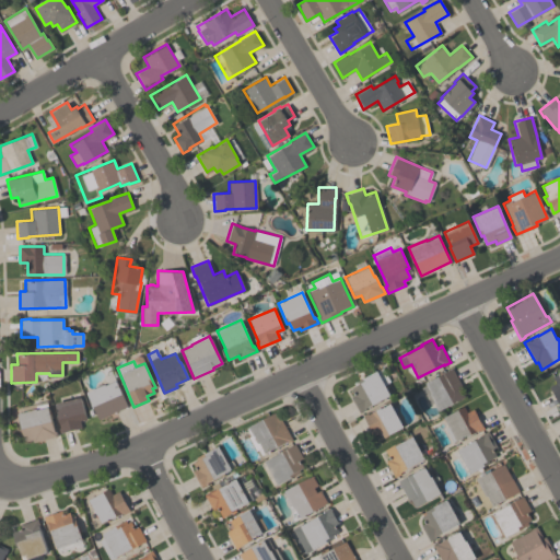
[(439,410),(429,394),(431,393),(424,382),(451,369),(452,368),(461,384),(458,386),(464,396),(439,410)]
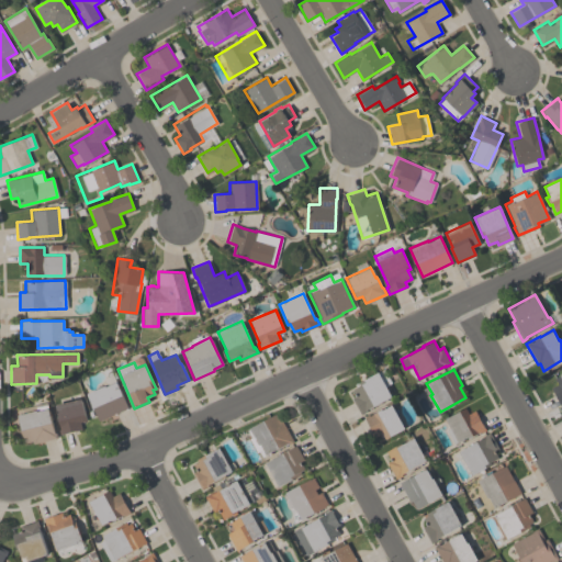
[(352,389),(360,384),(359,382),(378,372),(391,396),(366,408),(367,411),(360,414),(351,397),(356,395),(352,389)]
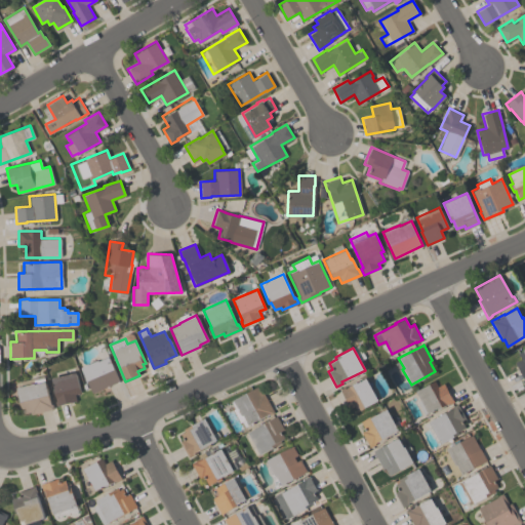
[(524,379),(524,380),(515,362),(520,359),(517,353),(524,348),(524,379)]
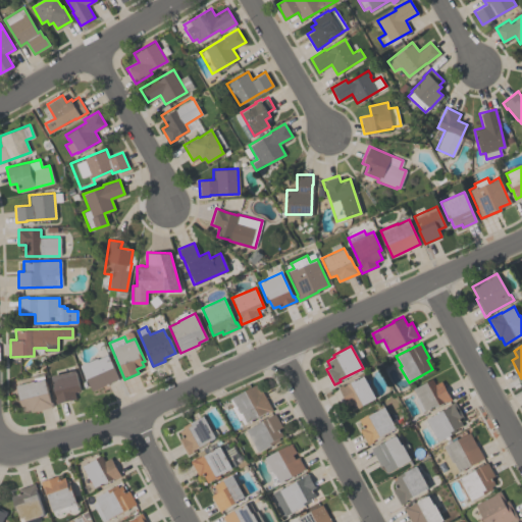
[(118,378),(92,390),(81,365),(97,358),(98,359),(100,358),(96,351),(104,348),(107,355),(108,355),(118,378)]
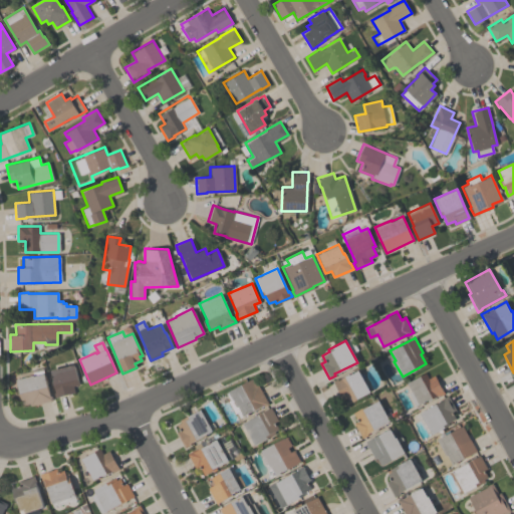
[(74,363),(79,383),(73,386),(74,392),(54,397),(53,392),(54,392),(51,380),(52,380),(50,369),(74,363)]
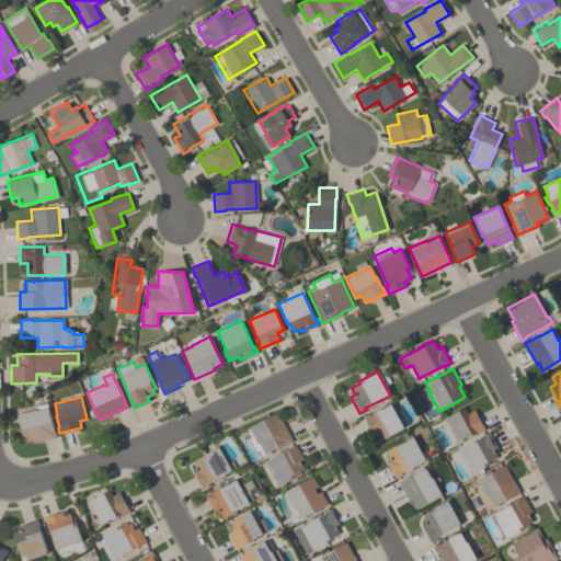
[(18,413),(36,410),(35,407),(47,403),(54,432),(56,432),(57,437),(33,443),(32,441),(24,442),(18,413)]
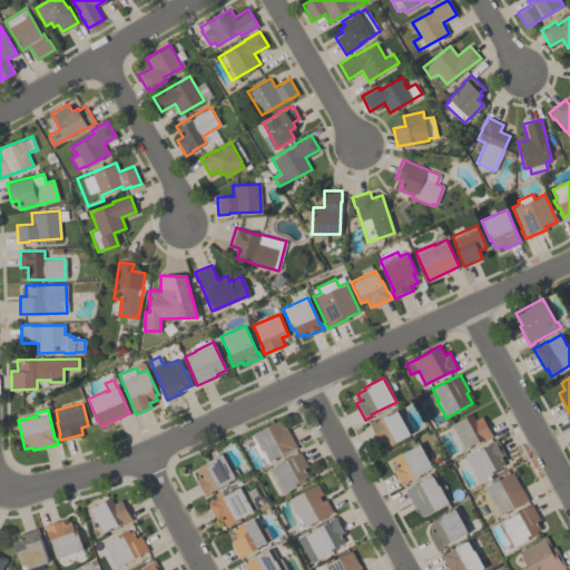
[(367,424),(386,414),(387,415),(397,410),(411,434),(390,445),(386,439),(377,443),(367,424)]
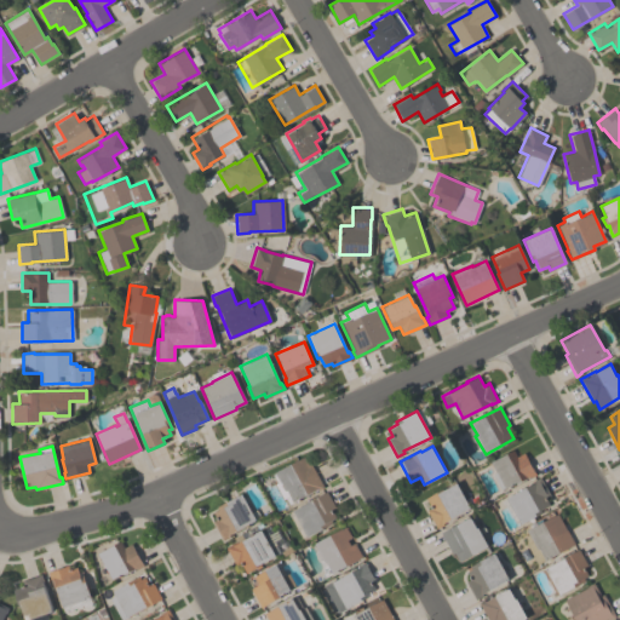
[(491,461),(514,449),(516,455),(523,452),(535,475),(530,477),(529,476),(516,482),(505,488),(504,487),(500,489),(492,474),(497,472),(491,461)]
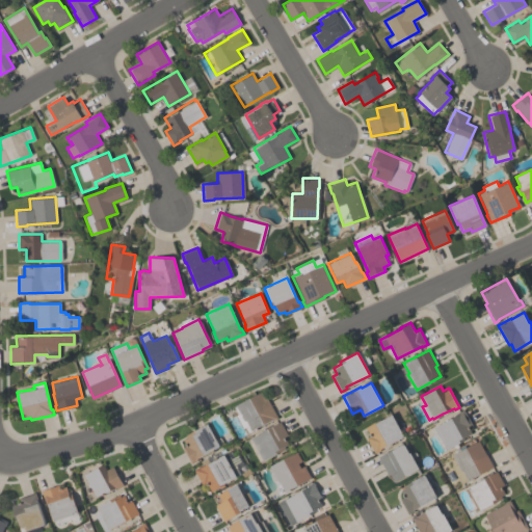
[(236,404),(263,391),(277,419),(273,421),(272,419),(247,431),(245,427),(243,427),(236,415),(238,414),(235,406),(236,405),(236,404)]
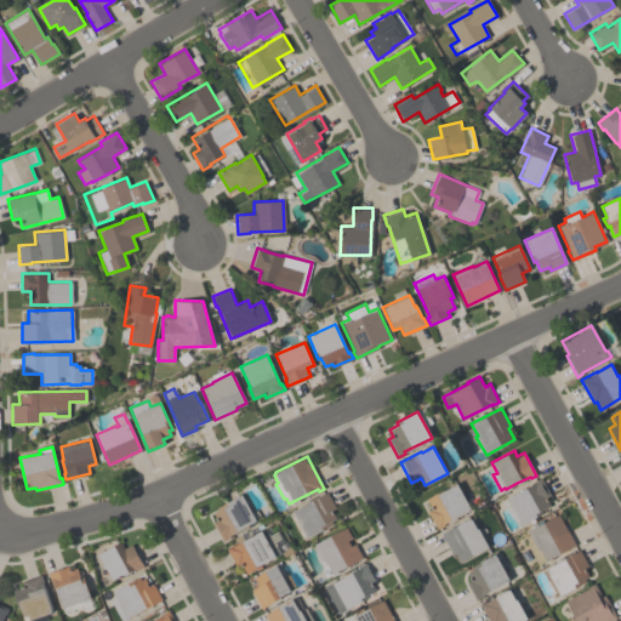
[(551,506),(541,511),(542,513),(522,524),(507,497),(535,482),(535,480),(540,478),(551,496),(546,499),(551,506)]
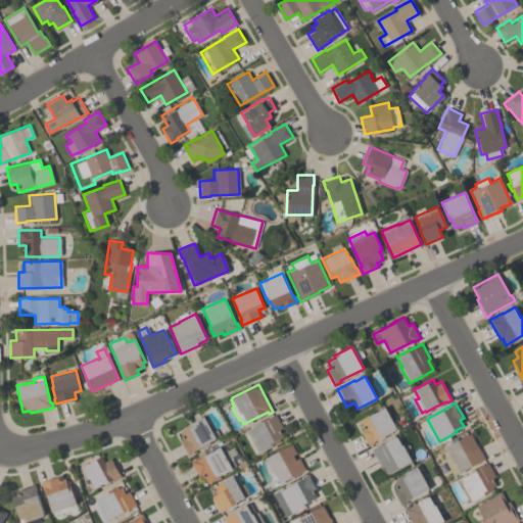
[(359,419),(373,412),(373,413),(384,407),(396,427),(373,440),(374,442),(368,445),(360,430),(364,428),(359,419)]
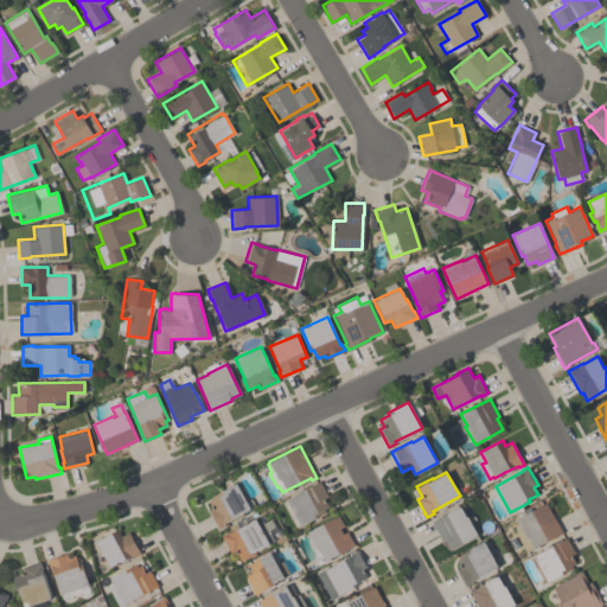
[(328,506),(324,509),(325,511),(301,525),(300,523),(295,525),(282,503),(286,500),(286,499),(319,480),(328,496),(324,498),(328,506)]
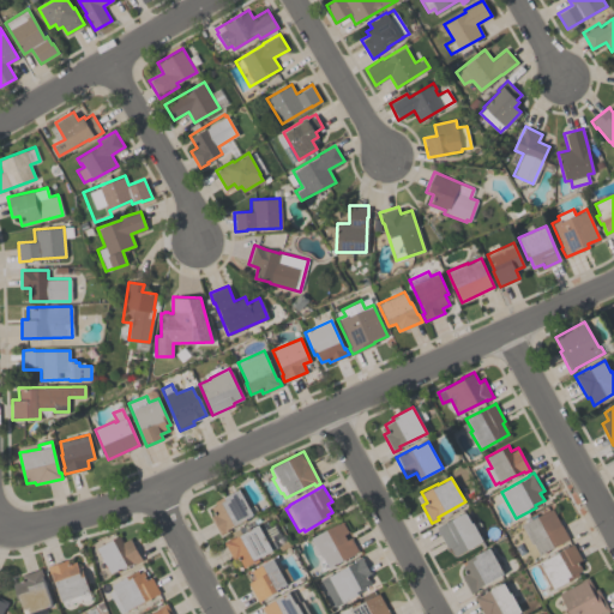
[(253,513),(227,529),(228,530),(221,535),(210,517),(215,515),(210,507),(216,504),(214,501),(239,487),(253,513)]
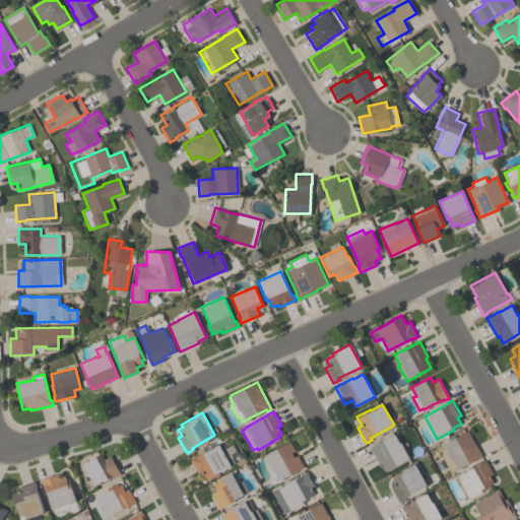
[(481,456),(457,469),(452,460),(451,460),(447,454),(445,455),(440,445),(467,430),(481,456)]
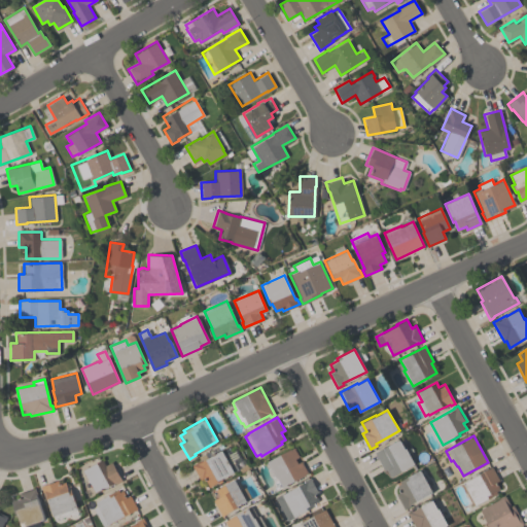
[(374,452),(383,447),(383,448),(398,438),(405,449),(406,448),(415,463),(390,478),(386,469),(384,470),(374,452)]
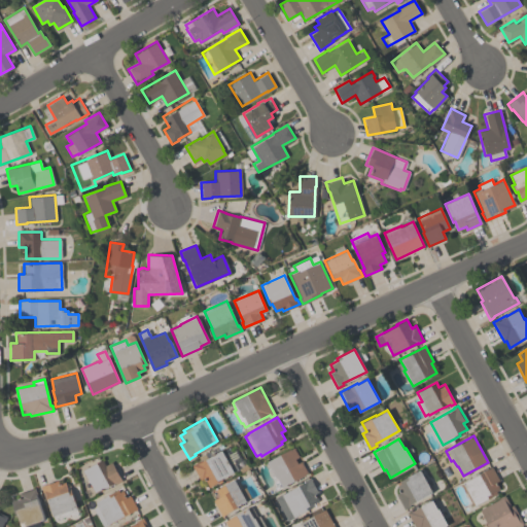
[(267,462),(289,449),(290,449),(292,448),(297,456),(294,458),(297,463),(301,461),(308,472),(278,489),(274,482),(277,480),(267,462)]
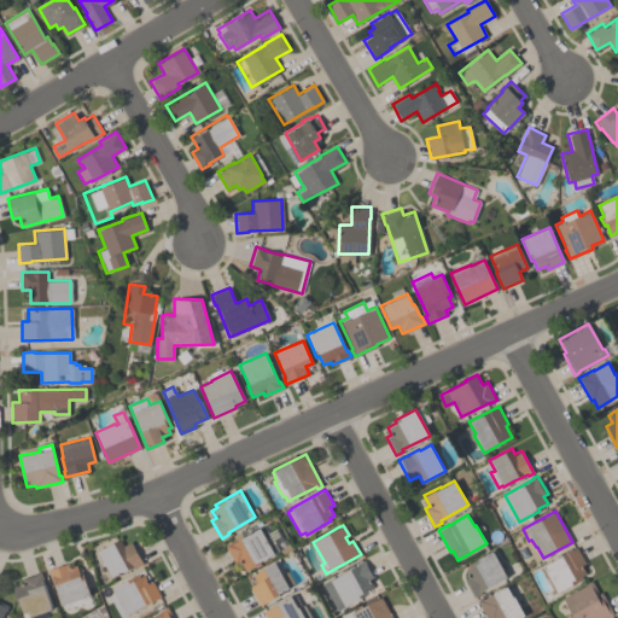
[(274,553),(260,560),(261,561),(260,563),(261,564),(256,566),(255,565),(244,571),(239,561),(235,564),(225,546),(237,538),(237,540),(260,528),(274,553)]
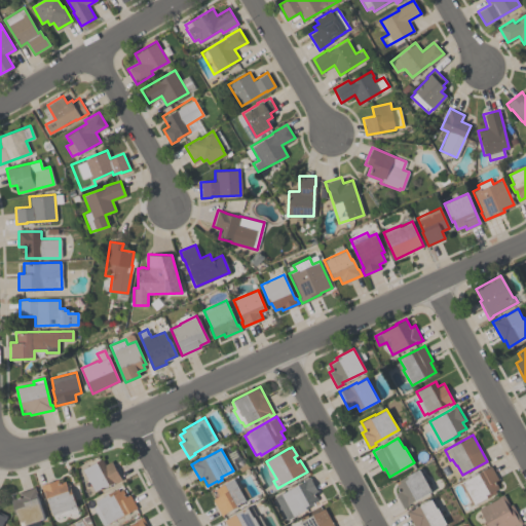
[(121,480),(114,484),(113,482),(104,487),(104,486),(95,491),(83,468),(102,458),(105,463),(111,460),(121,480)]
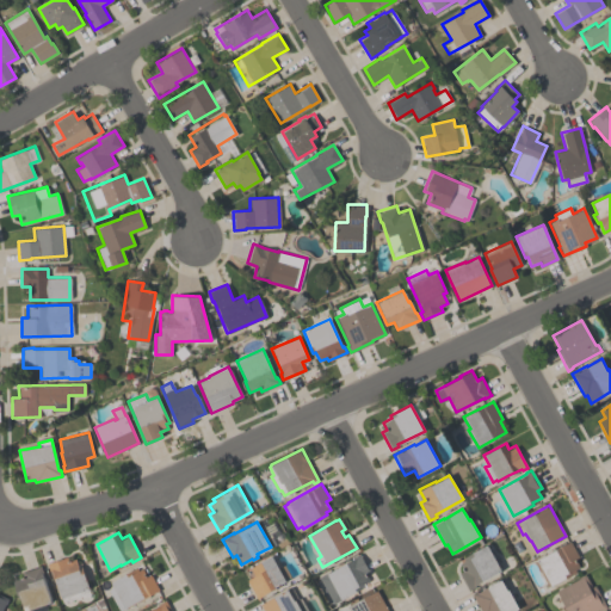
[(579,567),(574,569),(575,572),(551,585),(550,584),(548,586),(539,571),(538,572),(534,561),(560,547),(559,547),(569,541),(579,556),(575,559),(579,567)]
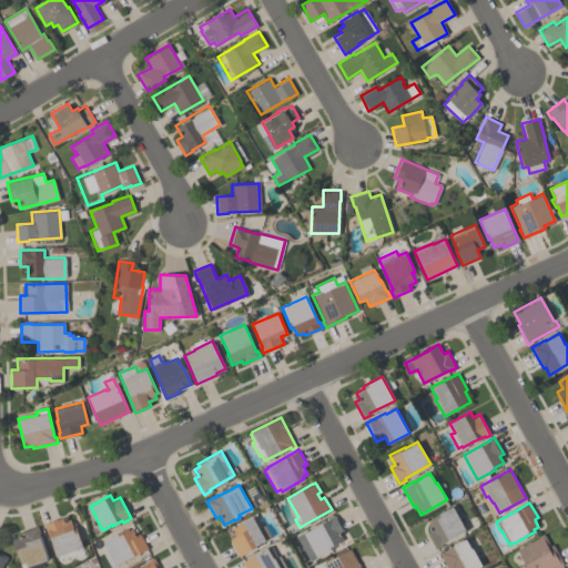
[(466,530),(442,544),(443,545),(435,549),(426,533),(430,530),(426,524),(430,520),(429,518),(453,506),(466,530)]
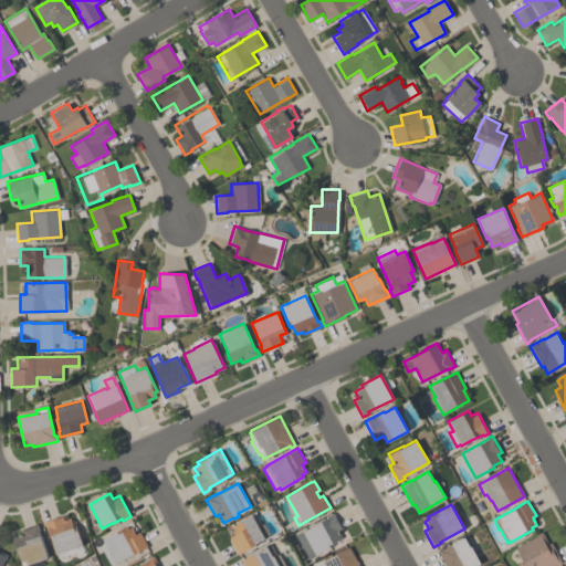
[(294,534),(308,525),(310,527),(324,519),(324,517),(332,512),(342,530),(338,532),(342,537),(334,542),(335,545),(310,559),(294,534)]
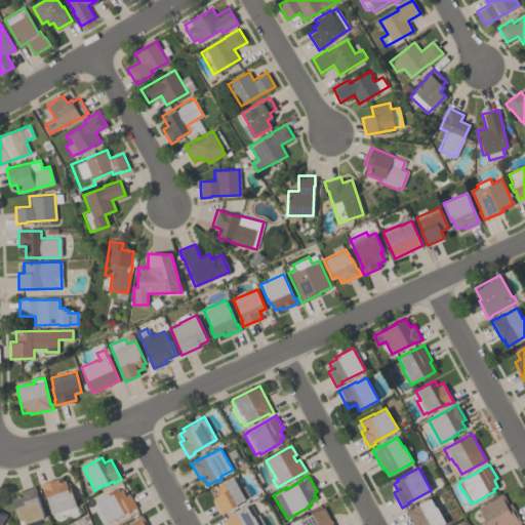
[(220,514),(211,498),(218,494),(214,488),(233,477),(245,499),(236,505),(237,505),(220,514)]
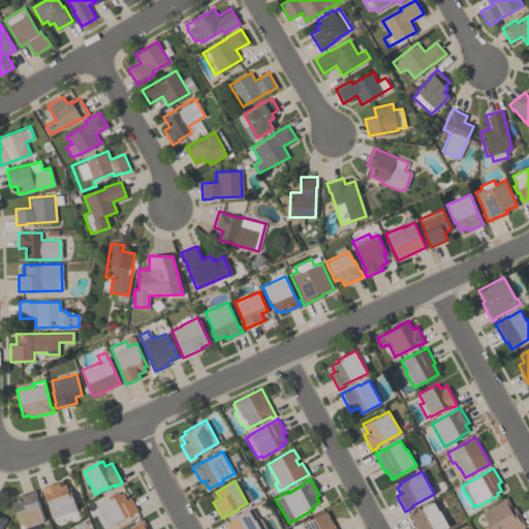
[(78,510),(53,519),(44,495),(43,495),(40,488),(42,487),(57,481),(59,485),(65,483),(68,491),(70,491),(78,510)]
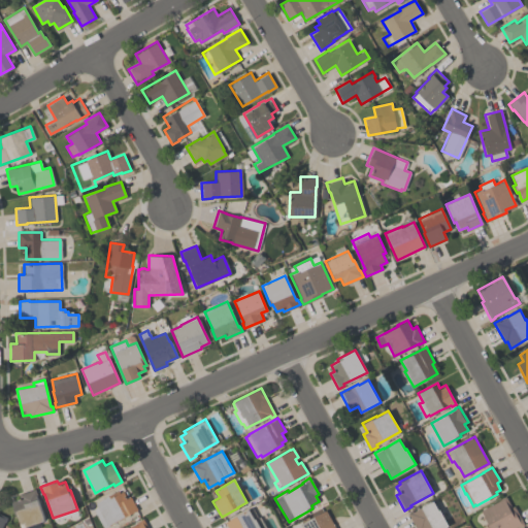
[(21,527),(17,517),(15,517),(10,501),(20,497),(19,494),(35,488),(40,505),(39,505),(44,520),(21,527)]
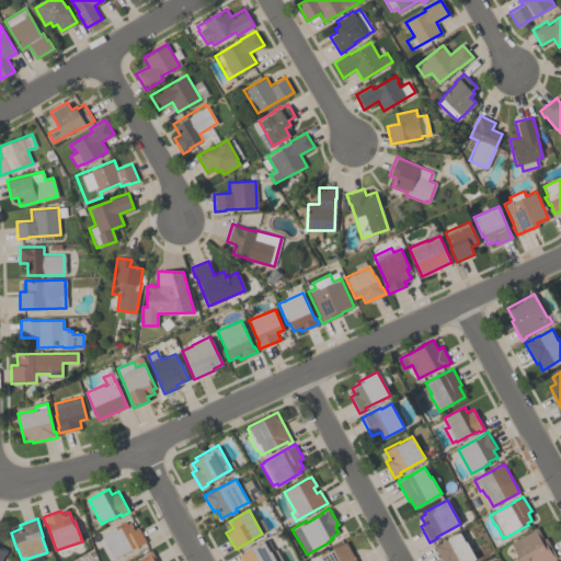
[(146,541),(122,554),(122,556),(111,560),(109,560),(96,537),(102,535),(101,534),(125,521),(127,524),(130,522),(135,529),(138,527),(146,541)]
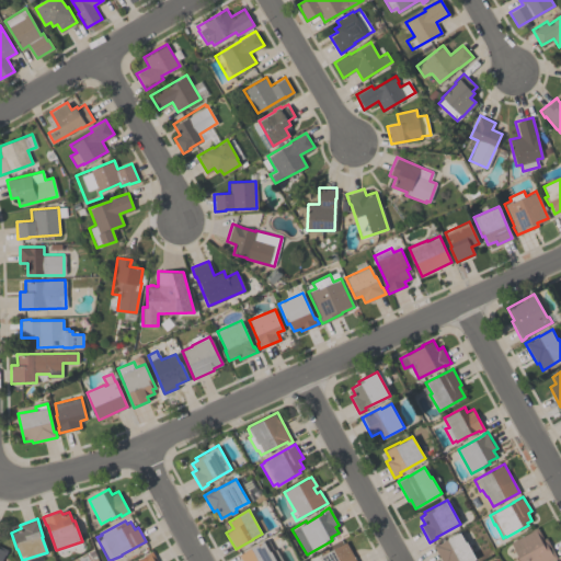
[(537,526),(542,538),(546,537),(556,557),(547,560),(519,560),(511,542),(531,531),(530,529),(537,526)]
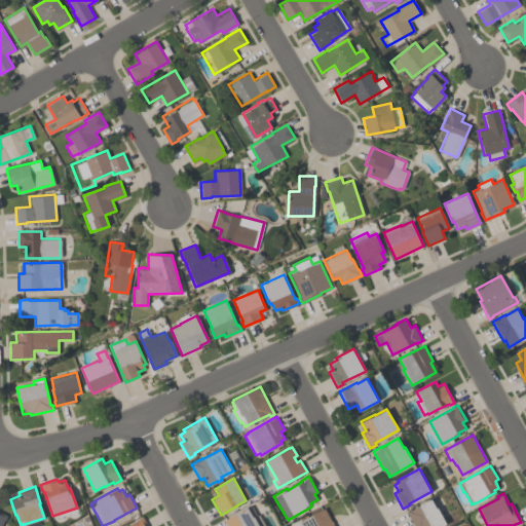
[(446,524),(442,525),(413,525),(406,512),(431,498),(437,508),(438,508),(446,524)]
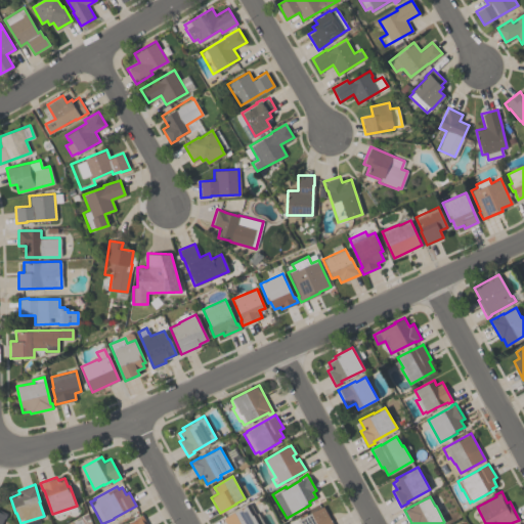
[(225,523),(222,518),(247,505),(252,515),(253,514),(259,523),(225,523)]
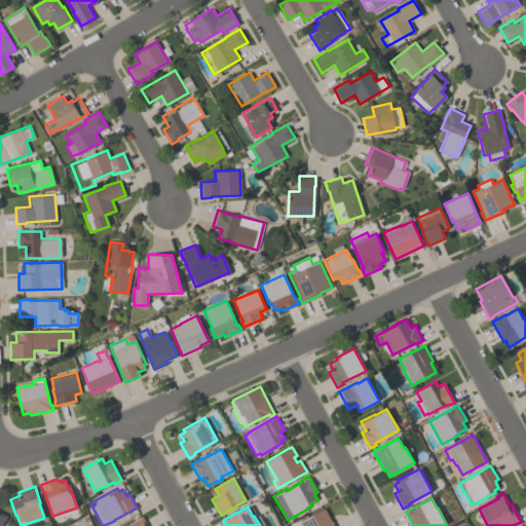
[(301,525),(299,521),(324,508),(334,525),(301,525)]
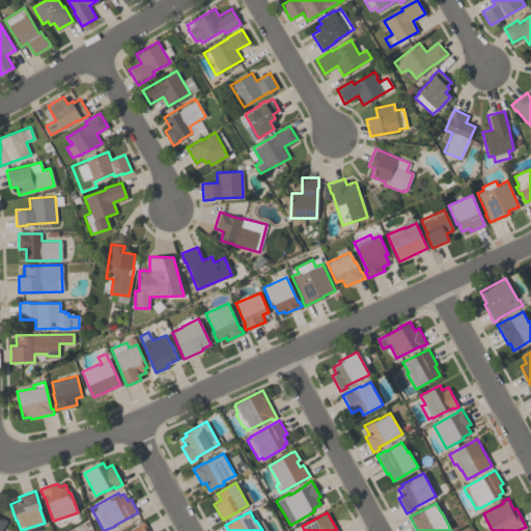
[(0,530),(2,530),(9,520),(0,514),(0,530)]
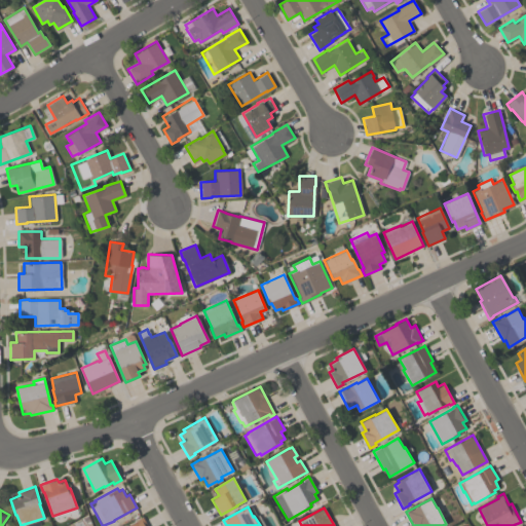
[(128,525),(133,524),(132,522),(142,517),(147,525),(128,525)]
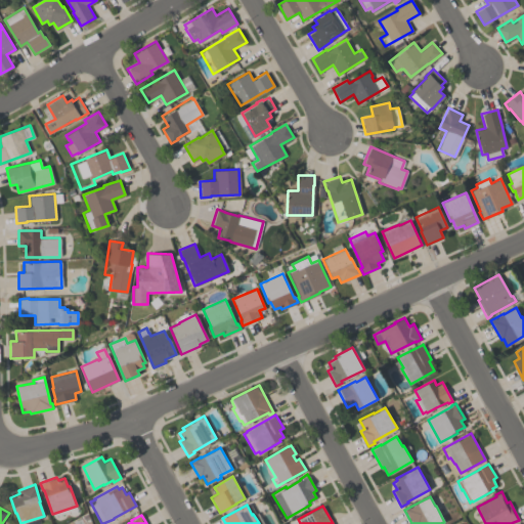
All buildings are outlined.
